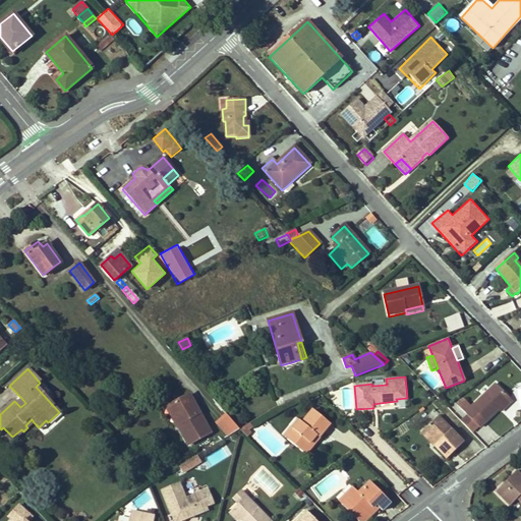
[(463,409),(480,426),(500,407),(511,396),(498,383),(473,406),(470,402),(463,409)]
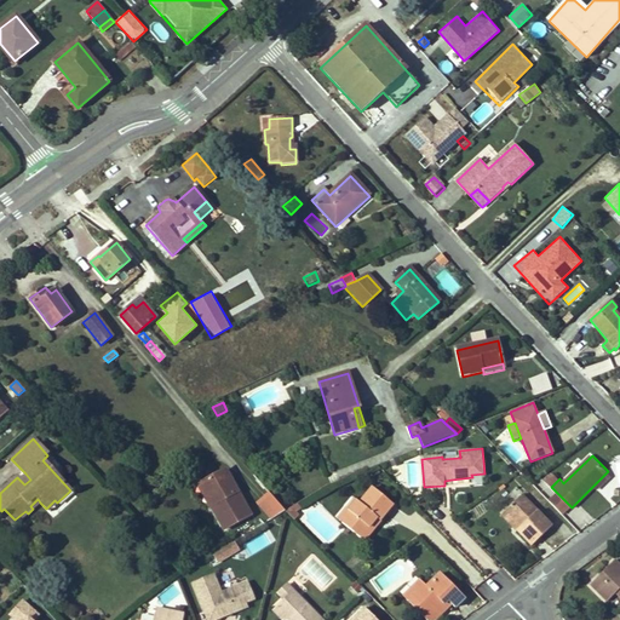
[(228,478),(225,480),(220,471),(200,482),(214,506),(211,507),(224,529),(250,515),(228,478)]
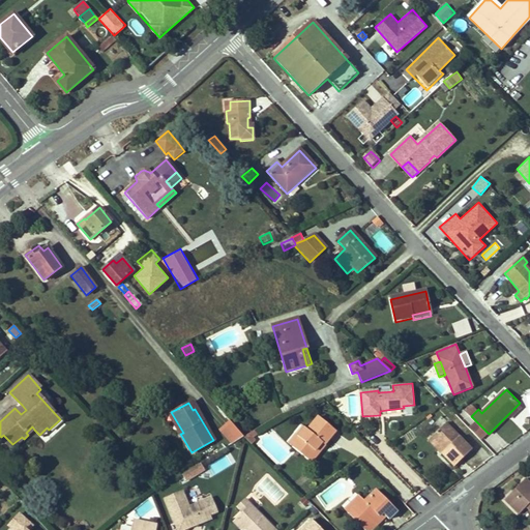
[(471,416),(478,409),(471,403),(465,410),(471,416)]
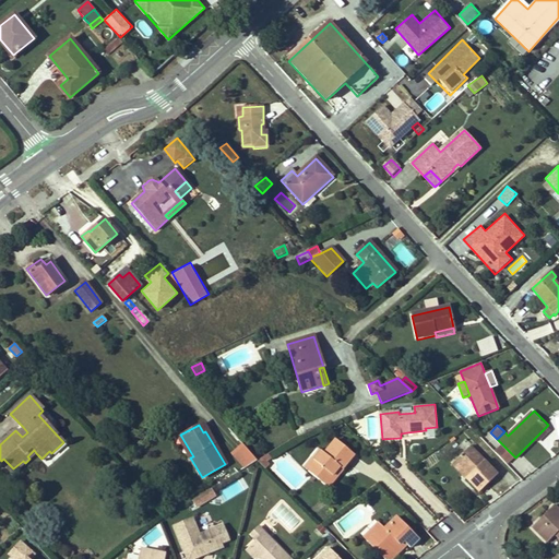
[(548,425),(536,437),(539,440),(550,428),(548,425)]
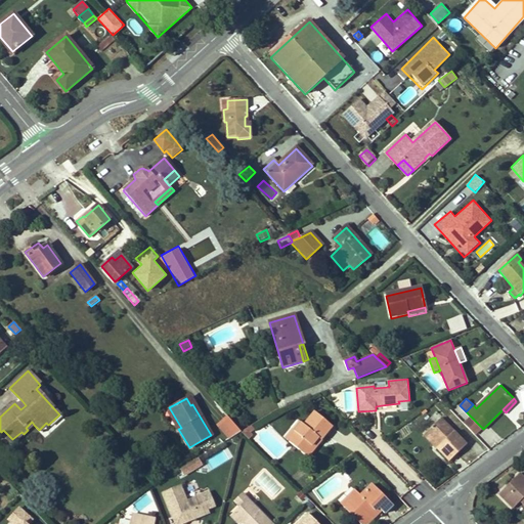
[(26,405),(22,400),(16,405),(20,409),(26,405)]
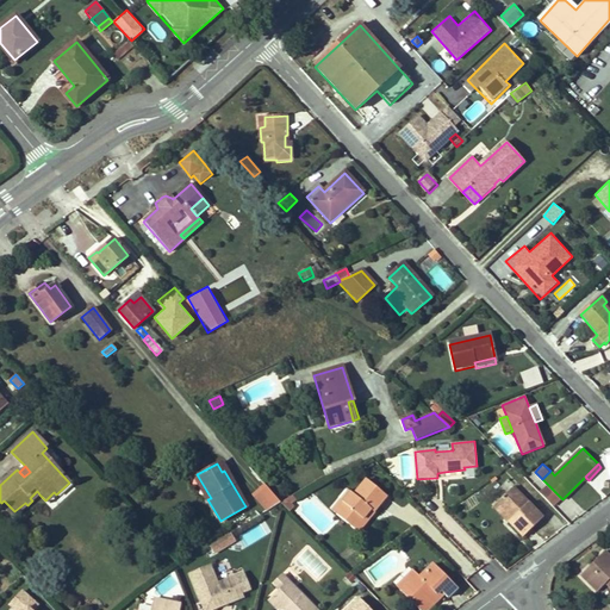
[(211,498),(197,474),(193,477),(207,499),(211,498)]
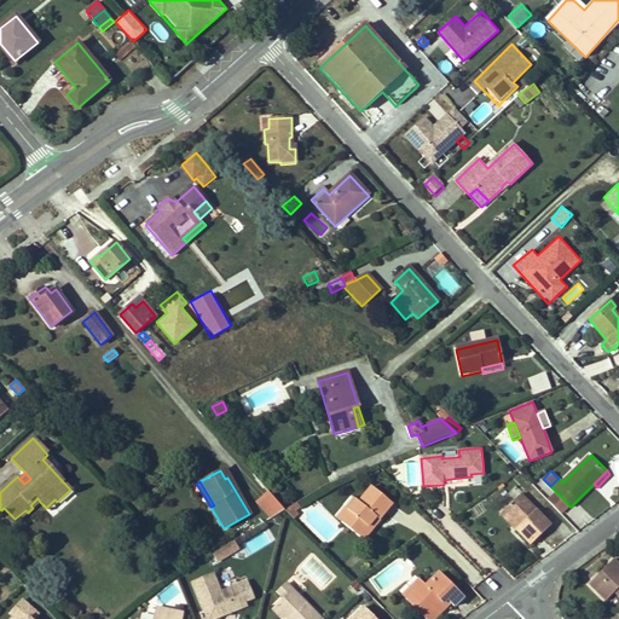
[(377,518),(380,520),(393,504),(372,487),(359,503),(356,499),(348,510),(351,512),(342,521),(360,537),(377,518)]
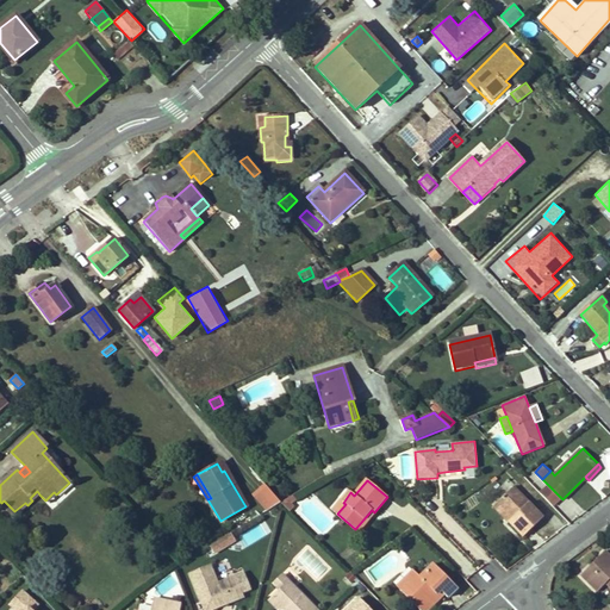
[(51,508),(76,490),(73,484),(48,503),(51,508)]
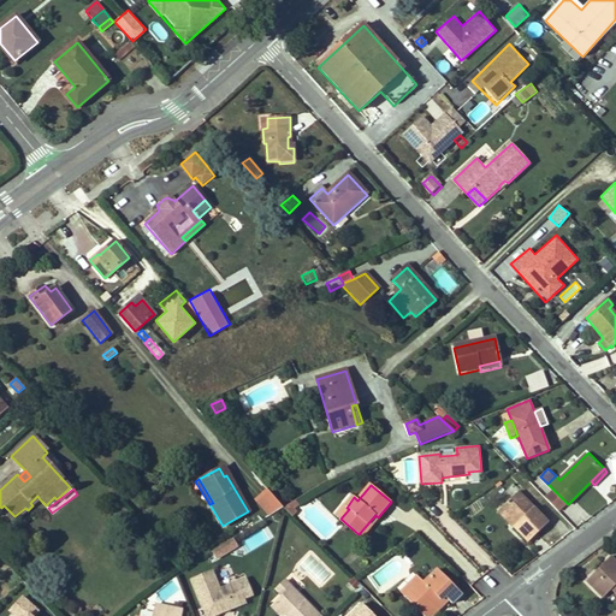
[(258,501),(271,515),(284,508),(268,490),(258,501)]
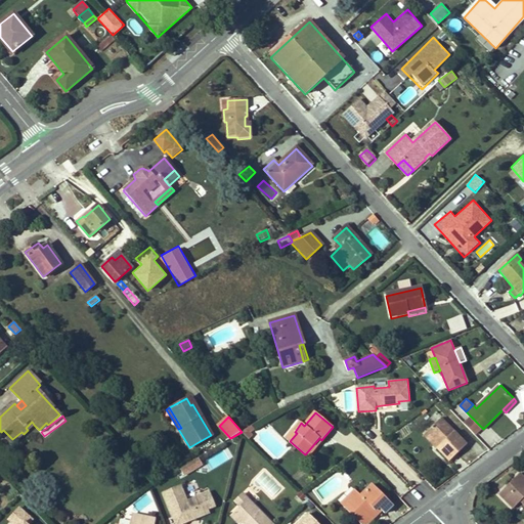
[(441,445),(438,448),(450,461),(468,443),(442,418),(428,432),(441,445)]
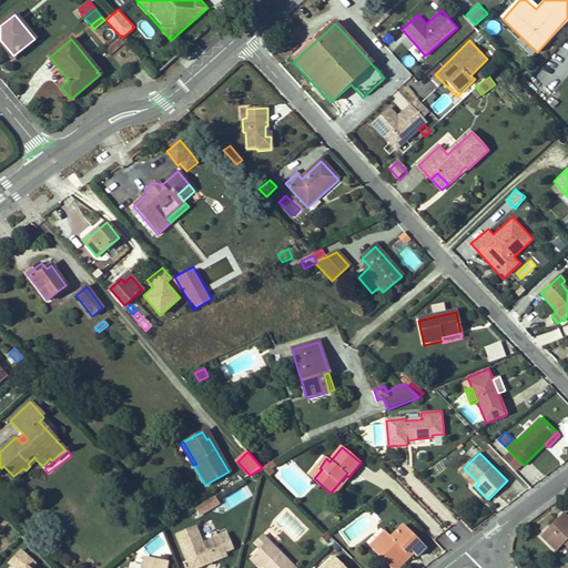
[(320,468),(326,458),(325,457),(311,475),(314,478),(322,469),(320,468)]
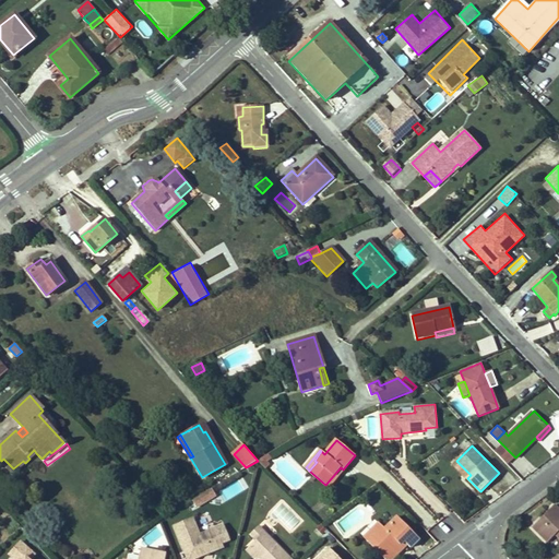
[(42,459),(43,460),(51,453),(49,451),(42,459)]
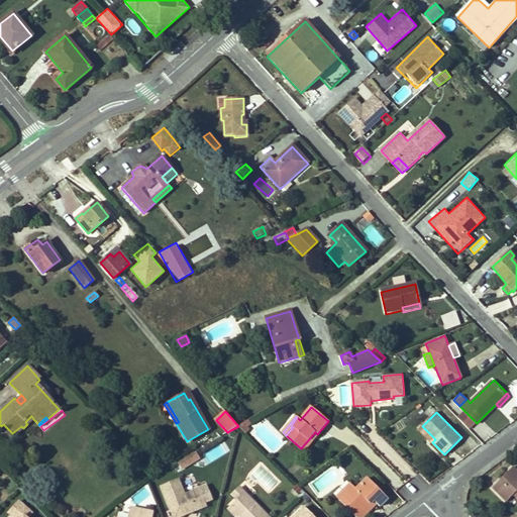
[(247,421),(238,426),(245,433),(248,431),(246,427),(249,424),(247,421)]
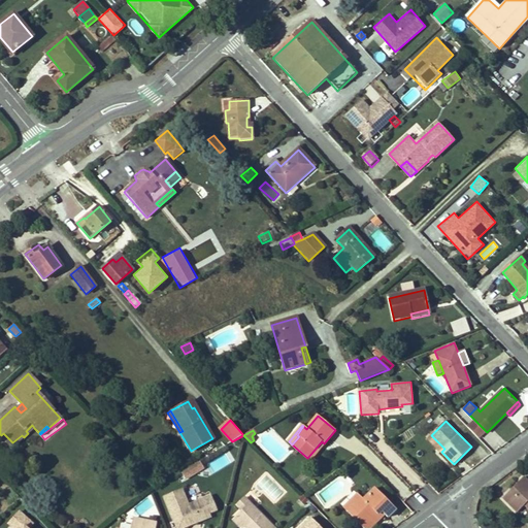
[(1,435),(12,448),(24,437),(22,435),(12,442),(3,433),(1,435)]
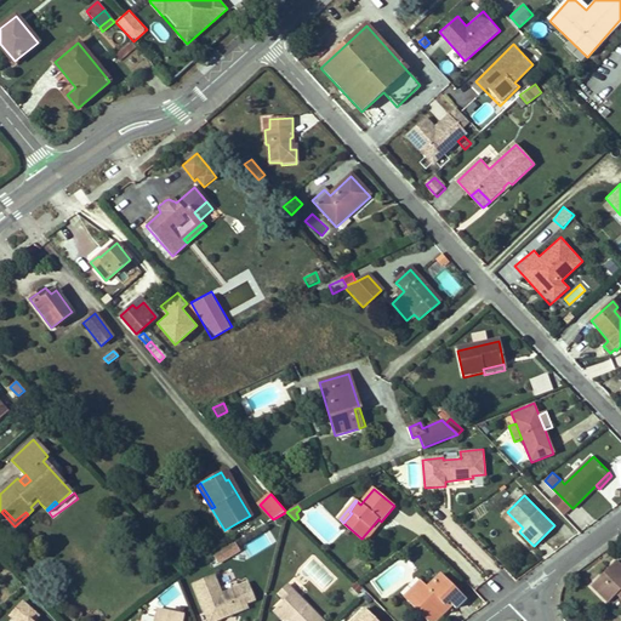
[(523,528),(507,512),(503,516),(519,531),(523,528)]
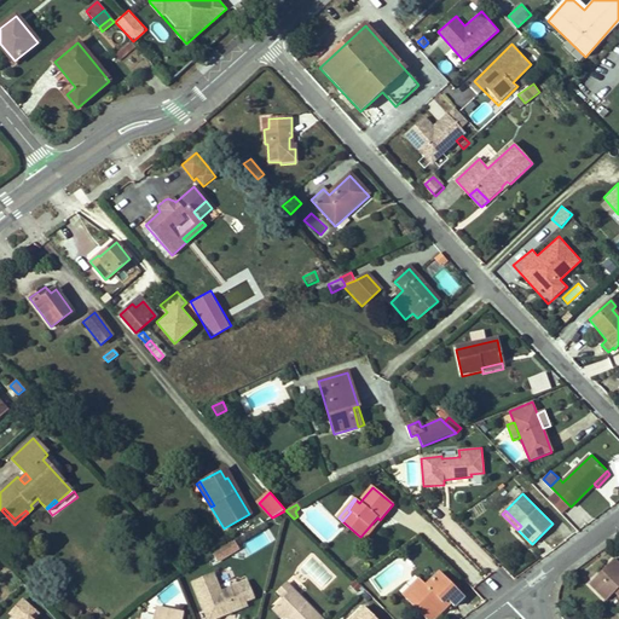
[(364,541),(381,521),(380,520),(377,518),(360,537),(364,541)]
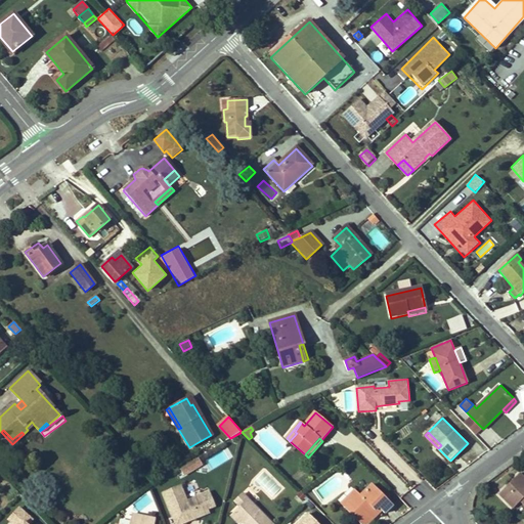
[(183,475),(203,465),(199,457),(179,468),(183,475)]
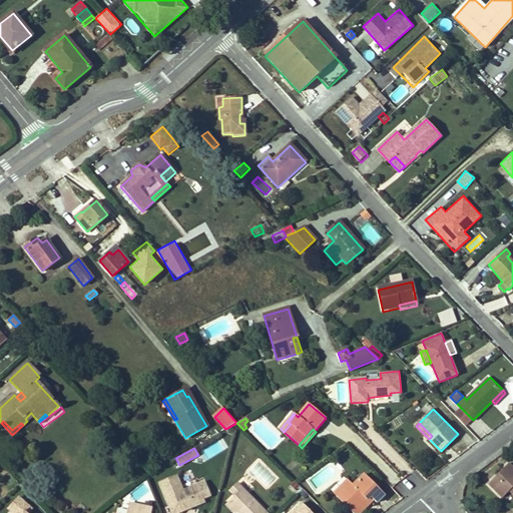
[(509,490),(512,493),(512,468),(508,463),(488,484),(502,497),(509,490)]
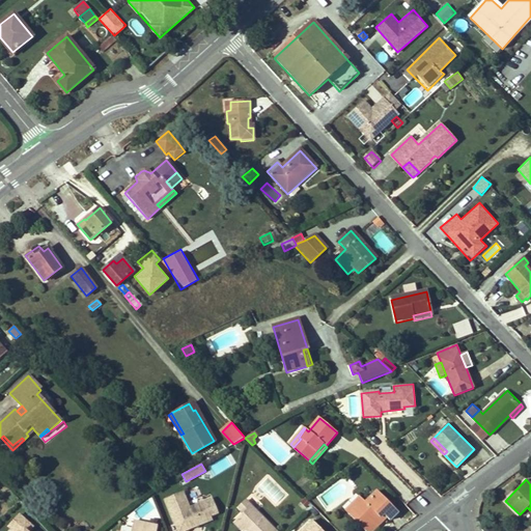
[(359,526),(363,530),(369,530),(379,522),(375,520),(382,513),(385,515),(388,520),(396,511),(375,491),(363,503),(361,501),(351,511),(361,523),(359,526)]
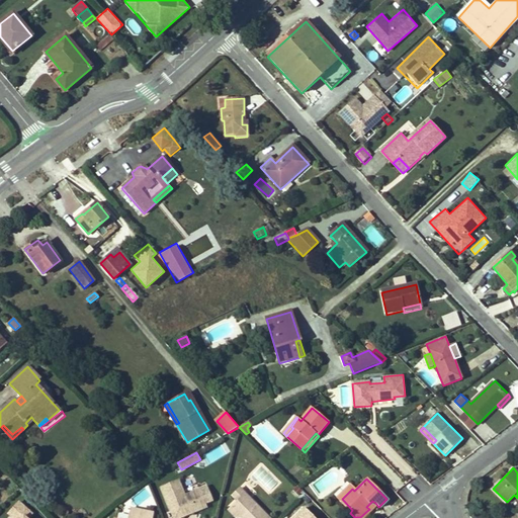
[(162,488),(173,517),(178,517),(206,506),(205,503),(199,490),(185,496),(178,481),(162,488)]
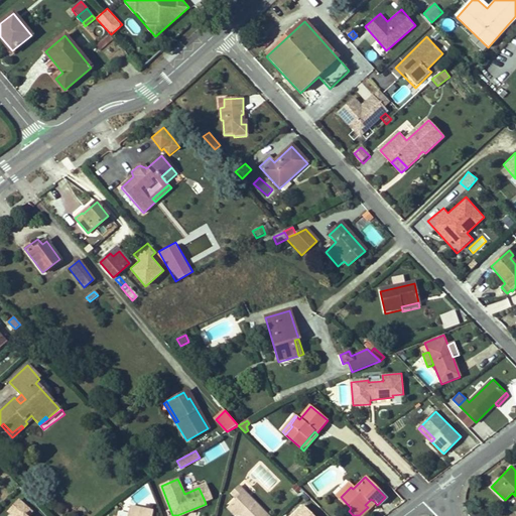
[(341,497),(351,487),(348,482),(334,496),(349,511),(351,508),(341,497)]
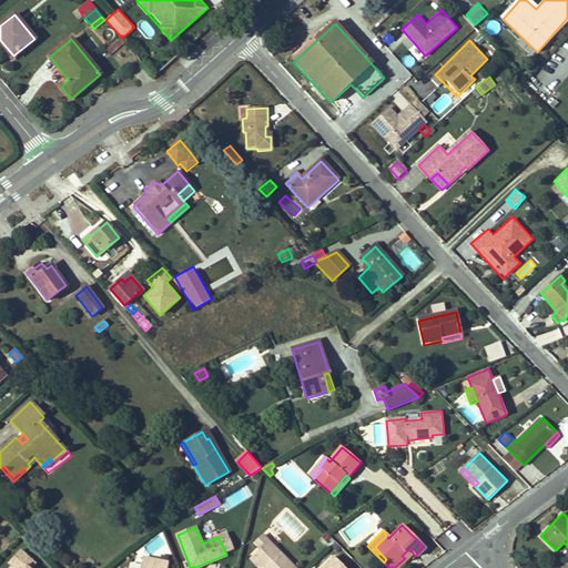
[(226,534),(219,537),(225,551),(232,548),(226,534)]
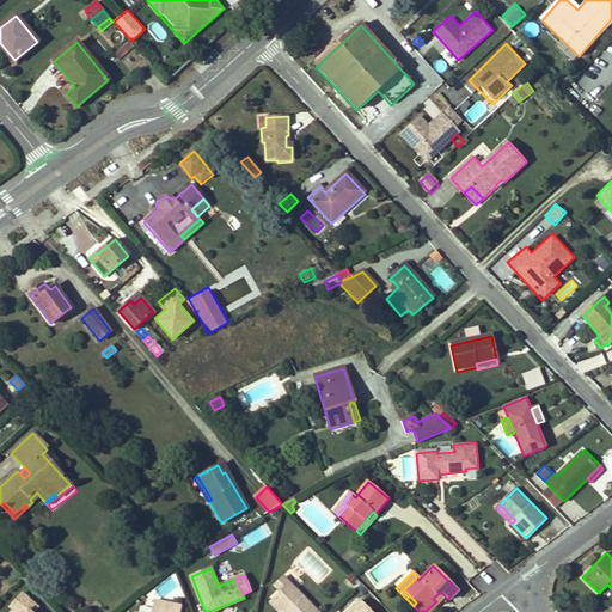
[(285,576),(275,585),(281,592),(291,582),(285,576)]
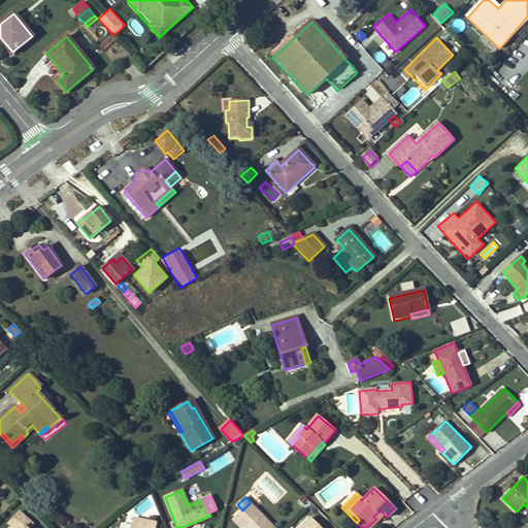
[(274,527),(251,502),(242,510),(235,517),(245,527),(274,527)]
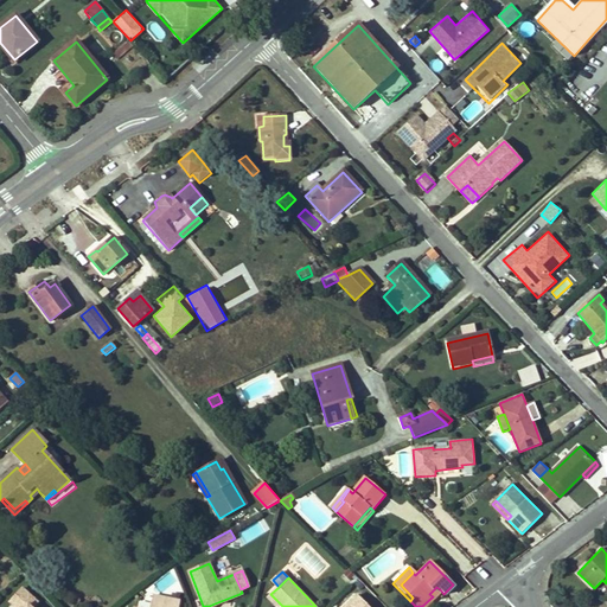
[(429,594),(433,596),(440,589),(436,587),(429,594)]
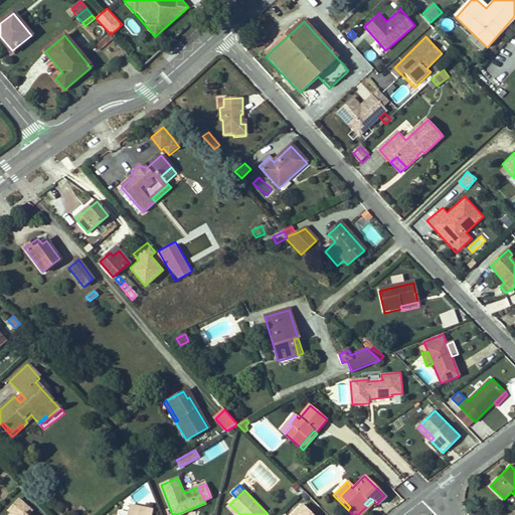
[(24,514),(23,513),(27,508),(17,500),(7,511),(10,514),(24,514)]
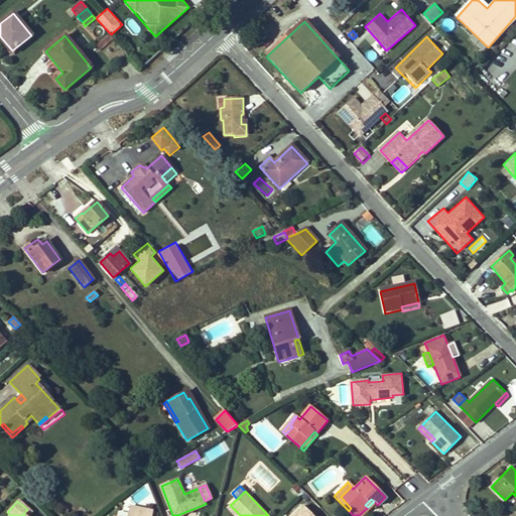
[(240,515),(230,505),(227,508),(234,515),(240,515)]
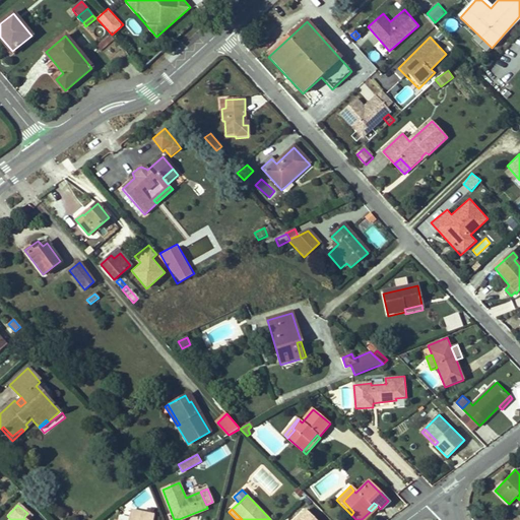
[(151,519),(153,515),(131,510),(128,519),(151,519)]
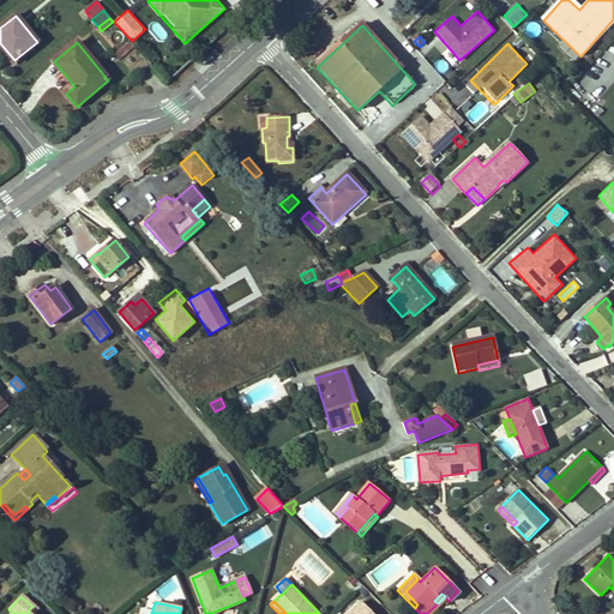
[(373,613),(361,602),(350,613),(373,613)]
